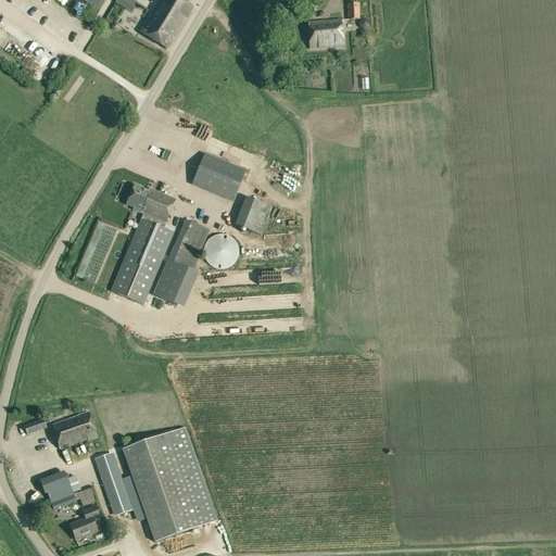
[(80,0),(98,10),(103,0),(80,0)]
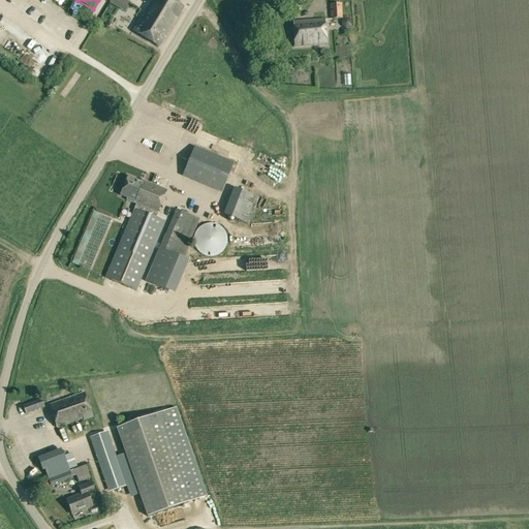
[(141,20),(133,31),(135,32),(134,33),(159,47),(183,7),(170,0),(154,0),(142,21),(141,20)]
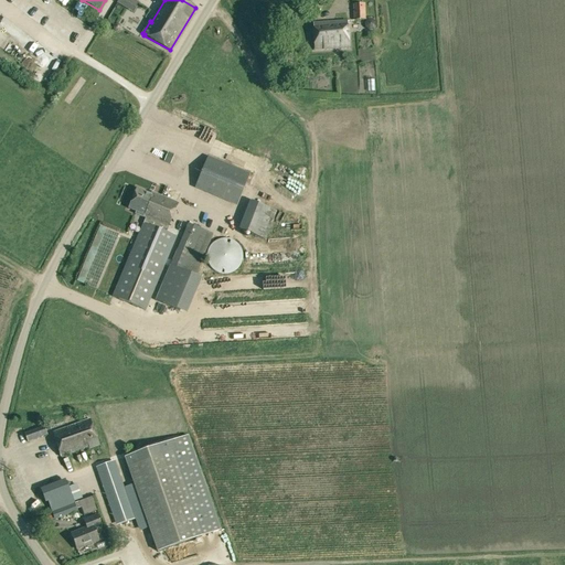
[(352,6),(353,20),(365,20),(364,4),(352,6)]
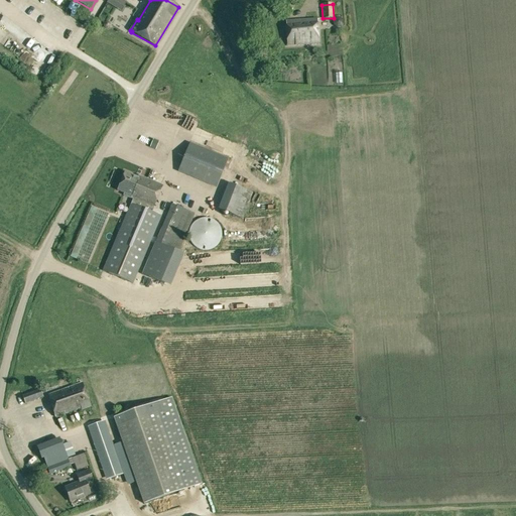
[(0,19),(7,26),(14,18),(0,5),(0,19)]
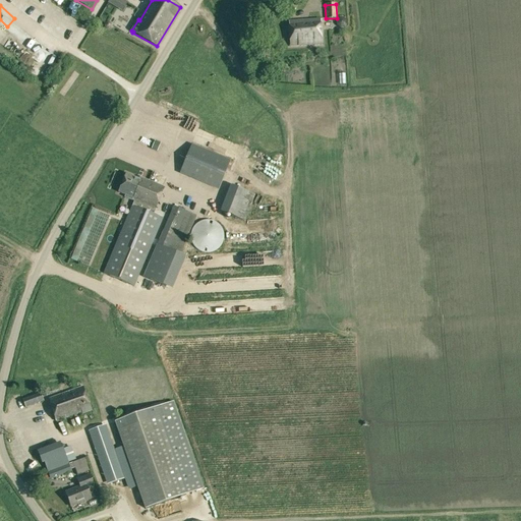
[(258,8),(261,22),(277,19),(275,6),(258,8)]
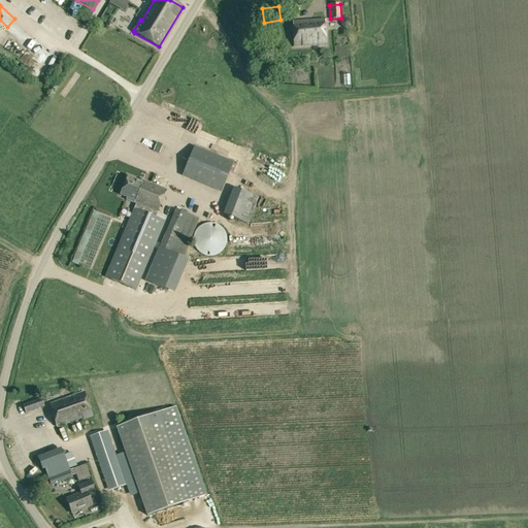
[(343,29),(348,28),(349,28),(351,26),(351,21),(348,18),(343,18),(340,21),(341,26),(343,29)]
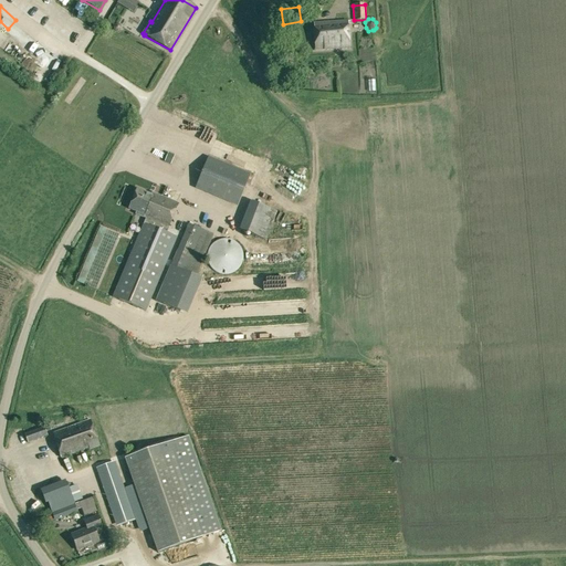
[(315,51),(349,49),(348,21),(314,23),(315,51)]
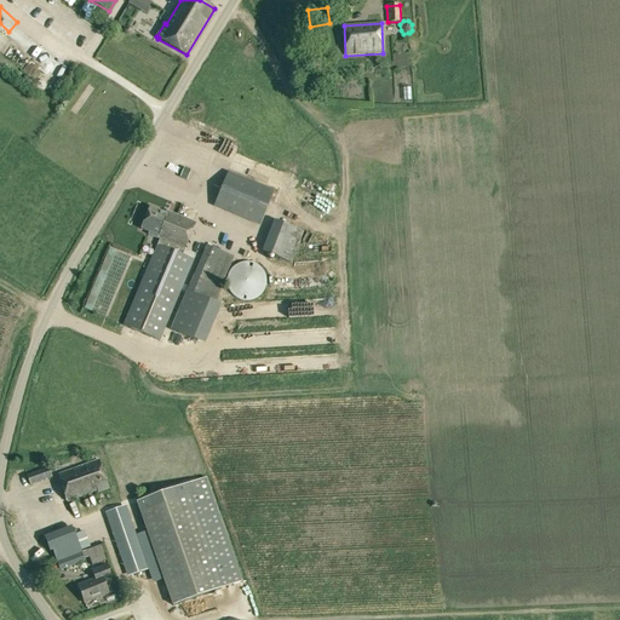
[(306,69),(321,69),(321,49),(306,49),(306,69)]
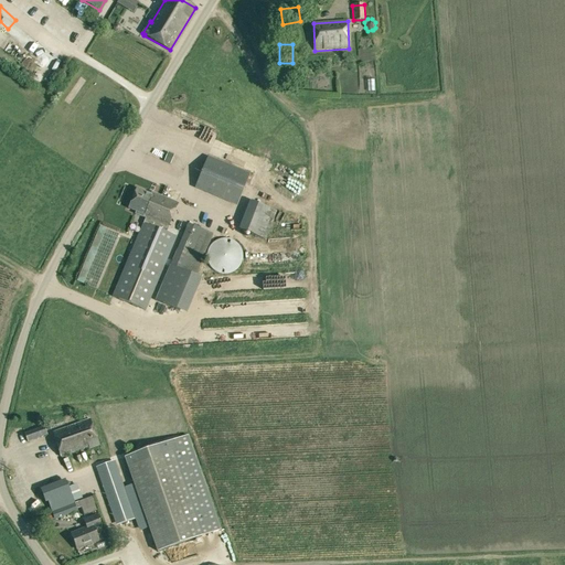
[(170,164),(173,156),(168,153),(164,162),(170,164)]
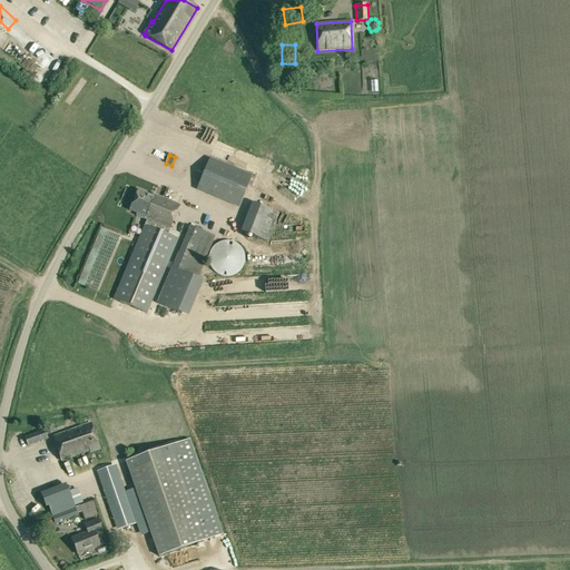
[(196,190),(239,208),(253,176),(209,158),(196,190)]
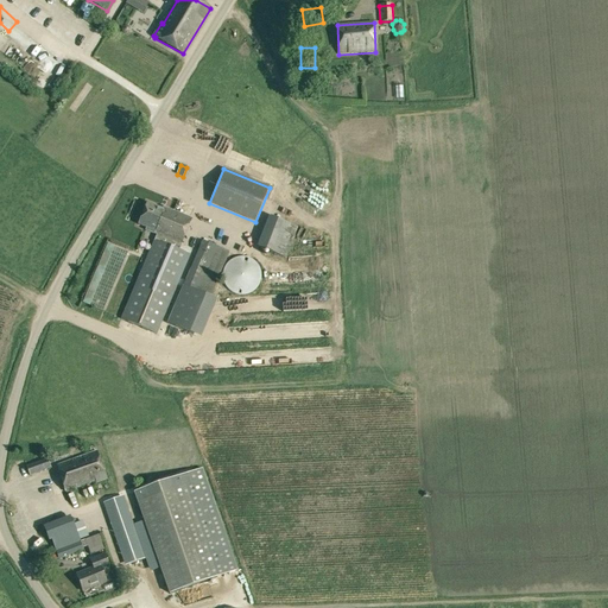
[(191,219),(163,207),(162,209),(149,203),(139,226),(146,228),(145,230),(154,234),(154,233),(157,234),(141,270),(120,320),(157,335),(177,285),(189,255),(178,251),(181,244),(191,219)]
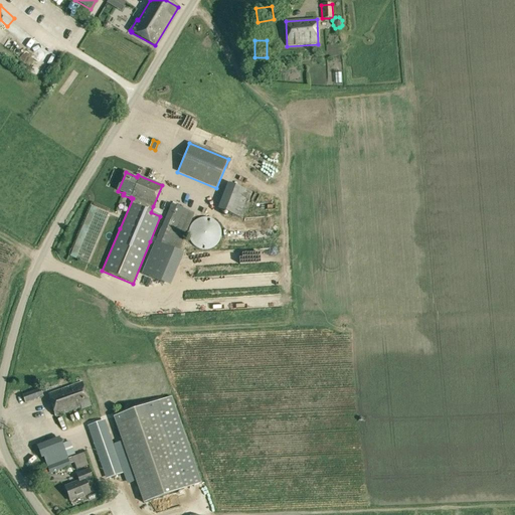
[(242,219),(251,194),(225,183),(216,209),(242,219)]
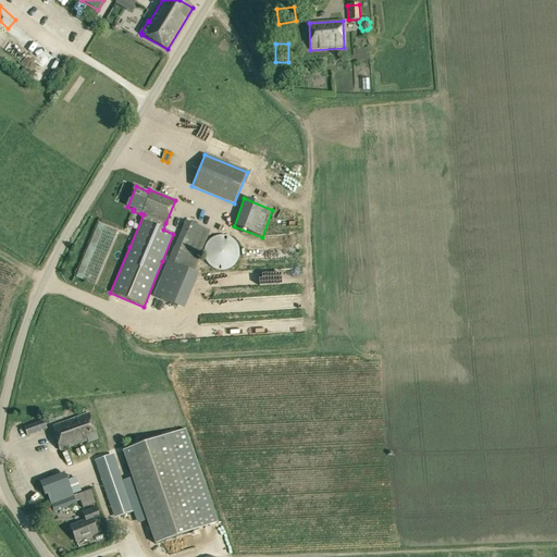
[(185,221),(152,297),(177,308),(210,231),(185,221)]
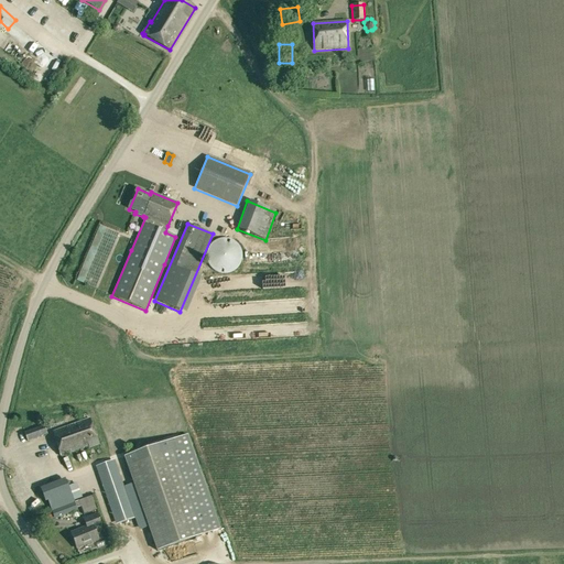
[(112,232),(100,227),(90,249),(102,255),(112,232)]
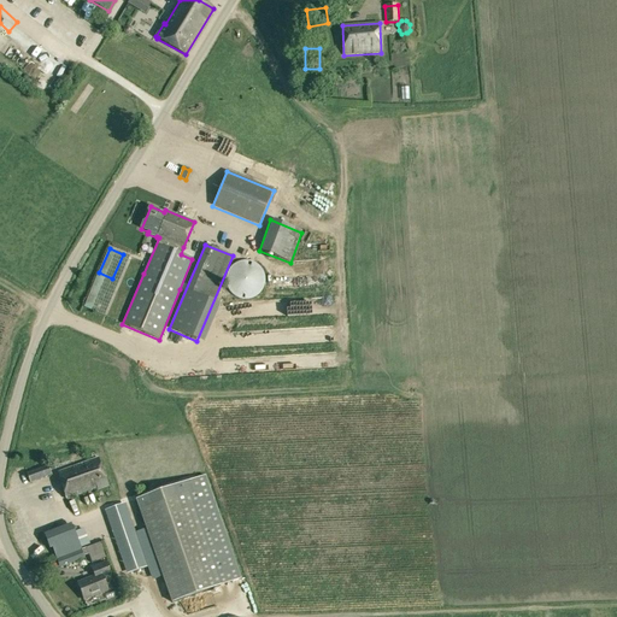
[(225,276),(225,280),(225,285),(228,288),(230,293),(233,295),(236,298),(241,299),(245,300),(250,299),(253,298),(258,295),(260,292),(263,288),(264,285),(265,280),(264,276),(263,271),(260,268),(257,264),(253,263),(250,260),(245,260),(241,260),(236,263),(233,265),(230,268),(228,271),(225,276)]
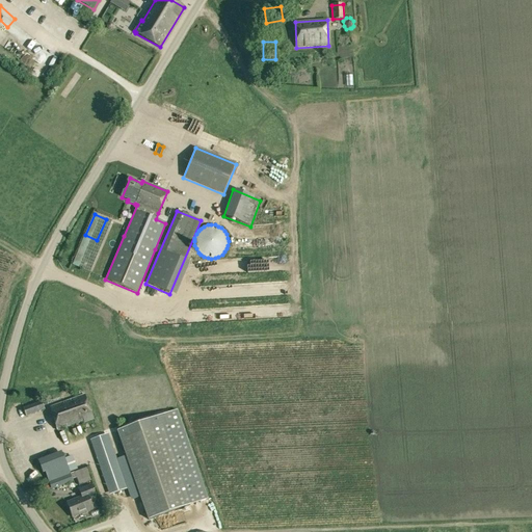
[(241,250),(283,248),(282,236),(241,238),(241,250)]
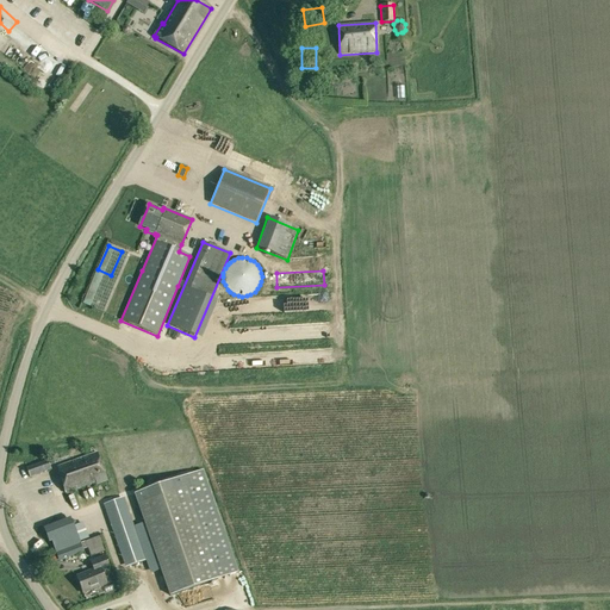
[(188,355),(176,361),(185,379),(197,373),(188,355)]
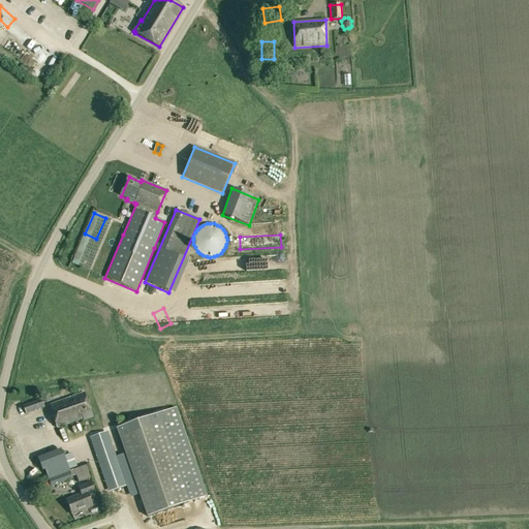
[(50,405),(57,427),(58,428),(80,421),(84,419),(84,421),(93,417),(84,393),(50,405)]
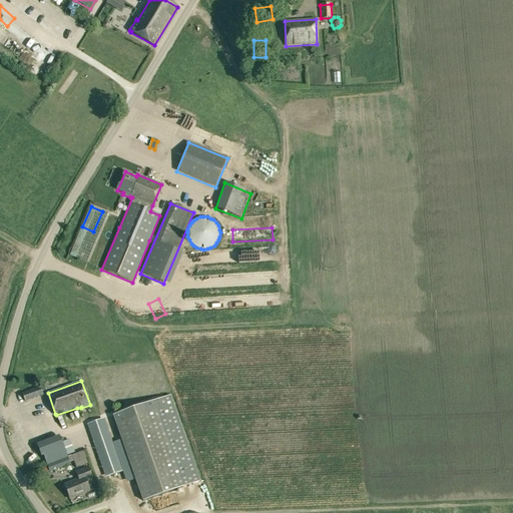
[(22,394),(25,402),(43,395),(40,387),(22,394)]
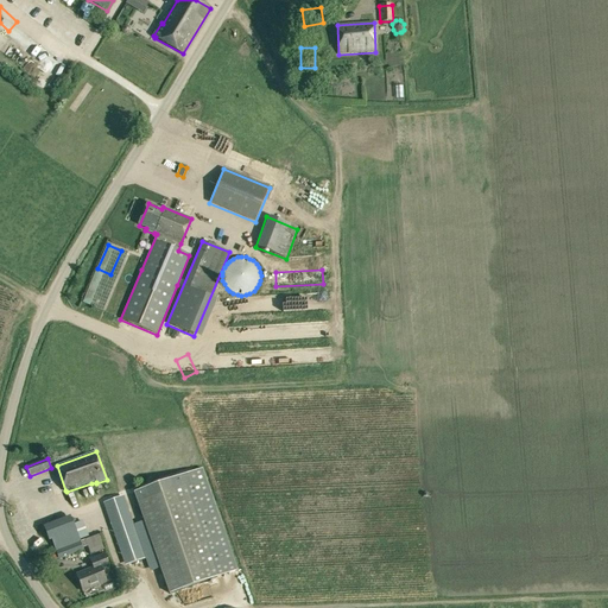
[(144,521),(135,524),(152,571),(160,568),(170,594),(238,571),(203,469),(133,493),(144,521)]
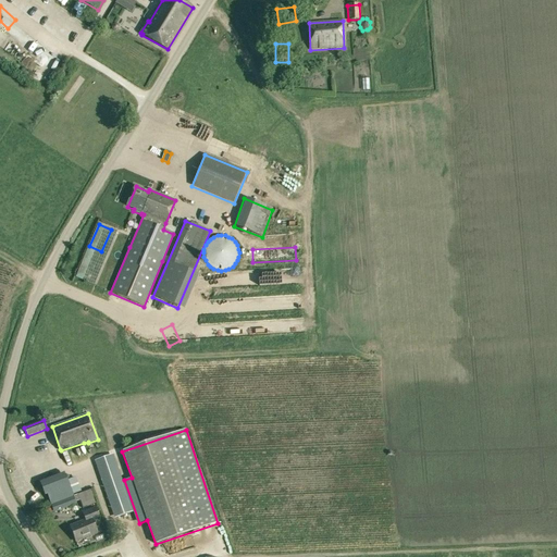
[(96,460),(115,515),(128,510),(110,455),(96,460)]
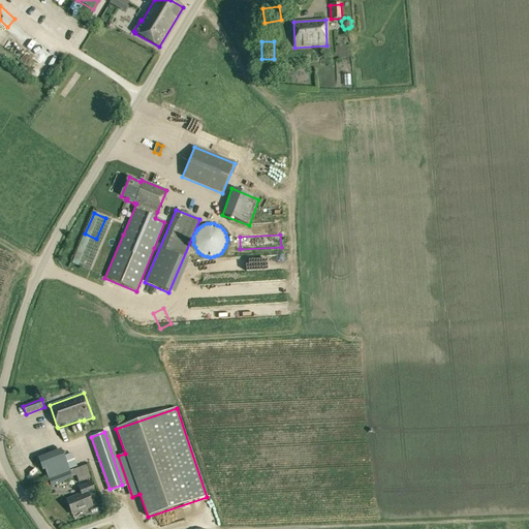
[(44,471),(49,480),(69,472),(61,448),(38,458),(42,471),(44,471)]
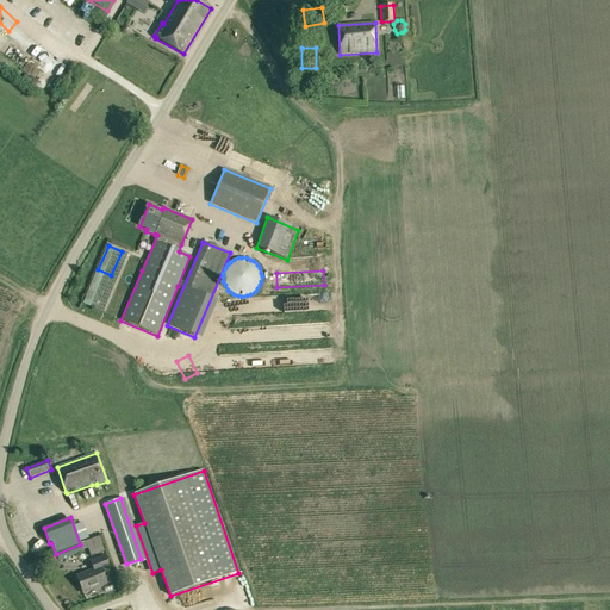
[(80,545),(56,554),(60,562),(83,553),(80,545)]
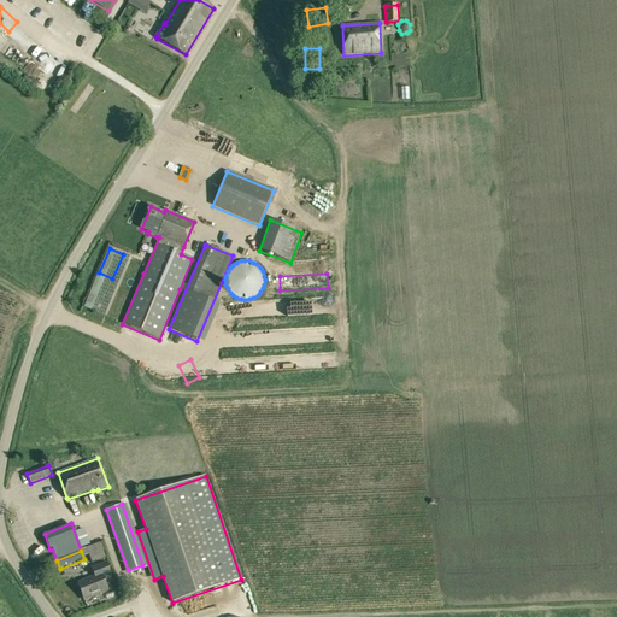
[(77,583),(84,600),(107,591),(103,579),(110,575),(105,564),(92,569),(95,577),(77,583)]
